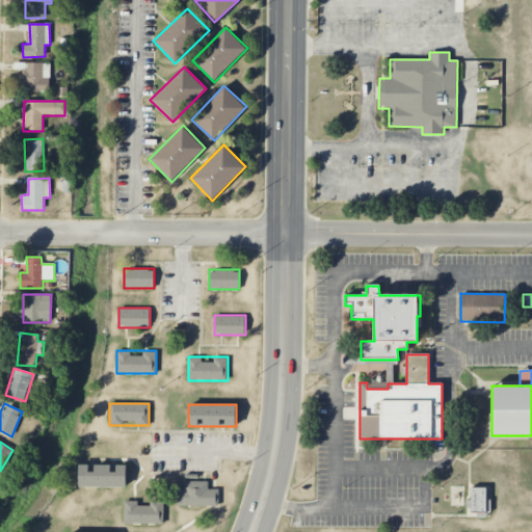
[(126,464),(79,464),(79,487),(126,487),(126,464)]
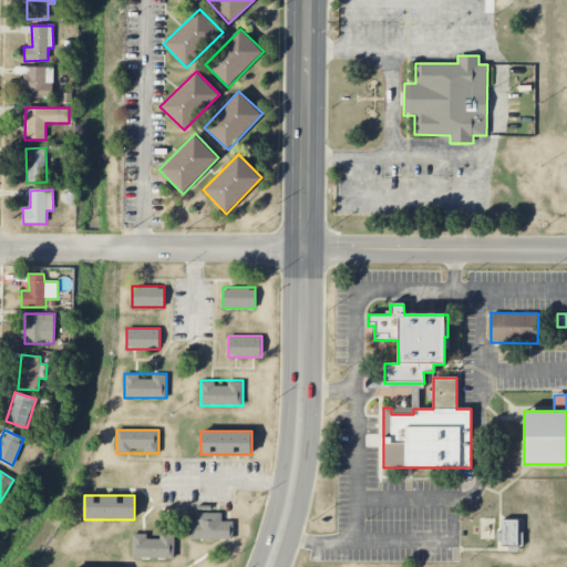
[(192,538),(232,538),(232,522),(222,522),(222,512),(192,512),(192,538)]
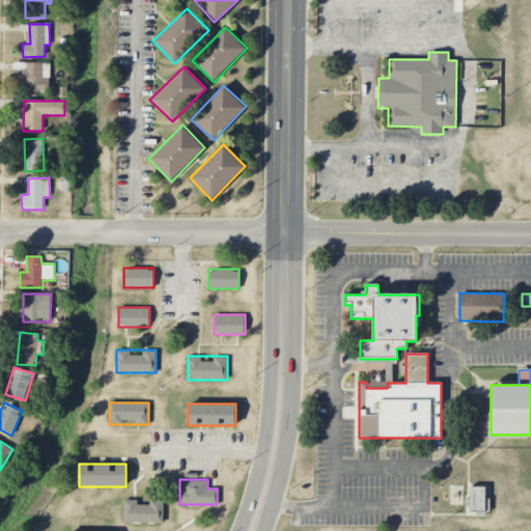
[(123,523),(163,523),(163,500),(123,500),(123,523)]
